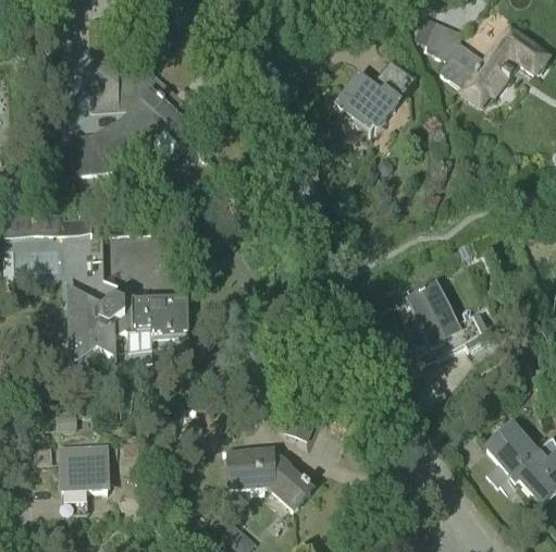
[(483,59),(459,43),(464,34),(435,21),(425,43),(437,48),(434,54),(445,60),(440,72),(462,89),(461,90),(480,105),(491,90),(493,93),(518,62),(531,72),(545,54),(507,26),(483,59)]
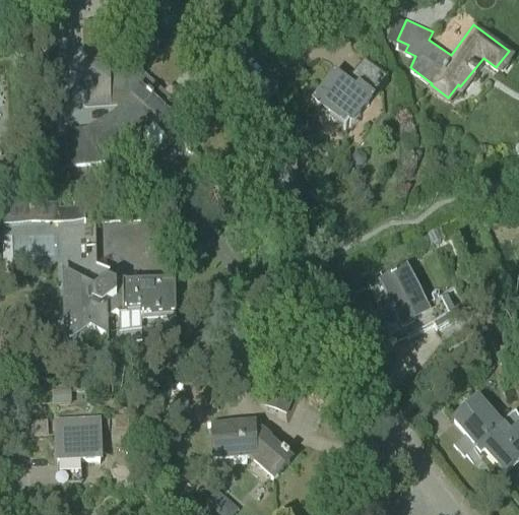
[(142,139),(145,138),(144,136),(153,127),(167,139),(181,125),(179,122),(161,105),(172,95),(170,93),(176,88),(170,82),(165,88),(142,66),(131,66),(131,62),(111,62),(111,55),(83,55),(84,102),(112,102),(124,101),(113,111),(83,126),(64,129),(67,164),(102,161),(138,142),(141,140),(142,139)]
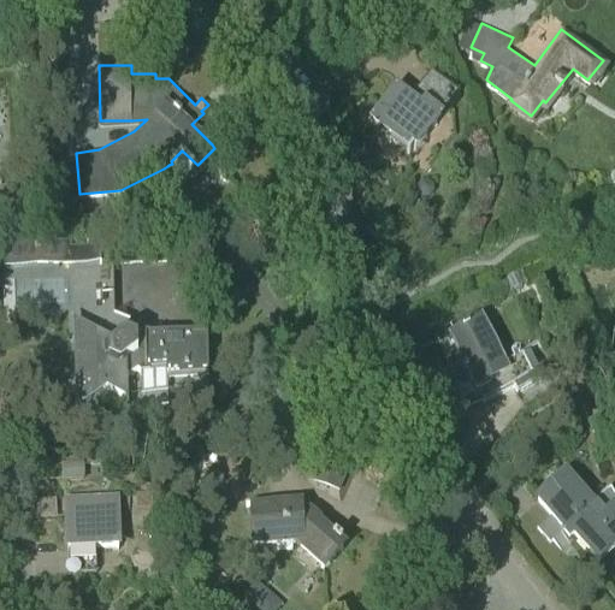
[(411,94),(398,83),(373,113),(392,129),(390,132),(408,147),(407,148),(409,150),(442,111),(457,92),(431,70),(411,94)]
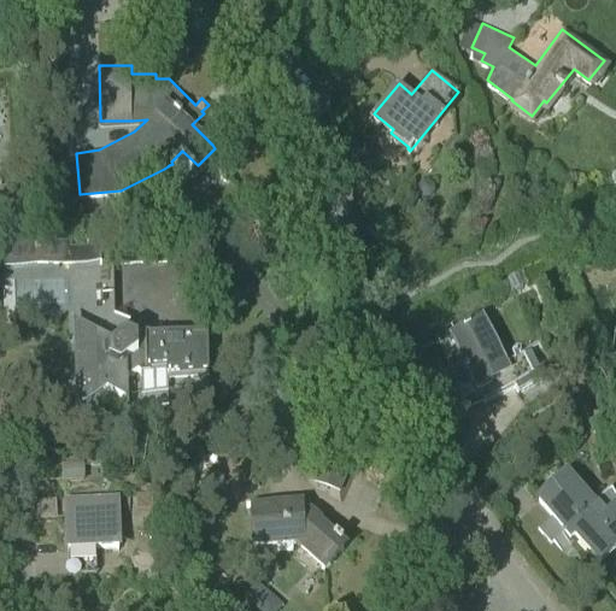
[(424,189),(432,189),(435,184),(435,177),(430,174),(423,174),(420,178),(420,186),(424,189)]
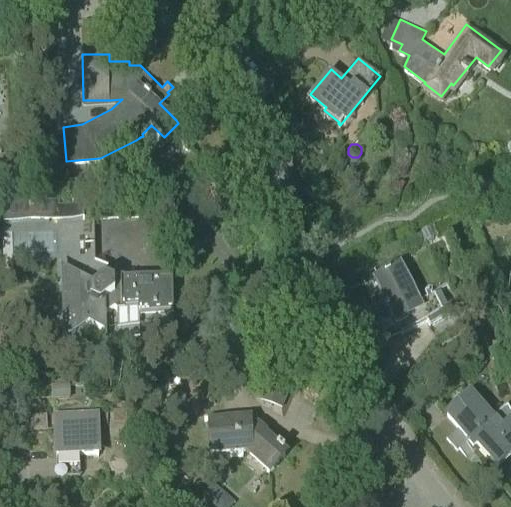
[(59,218),(60,218),(60,204),(60,199),(3,201),(4,220),(59,218)]
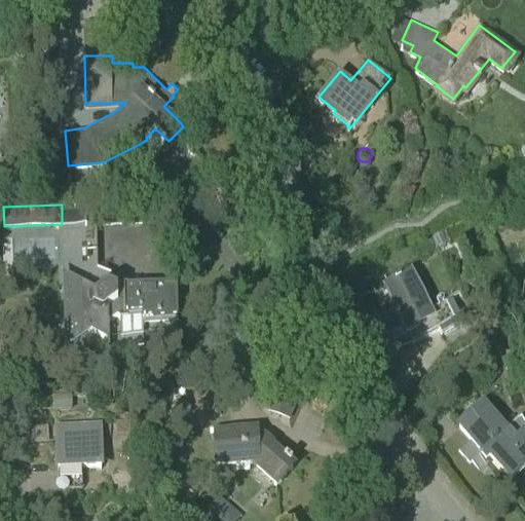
[(117,314),(121,315),(121,318),(129,318),(129,314),(144,314),(145,322),(181,321),(181,284),(177,285),(127,285),(127,282),(116,282),(111,280),(111,271),(98,265),(96,223),(86,224),(62,224),(61,224),(63,269),(65,315),(91,330),(110,339),(110,320),(117,314)]
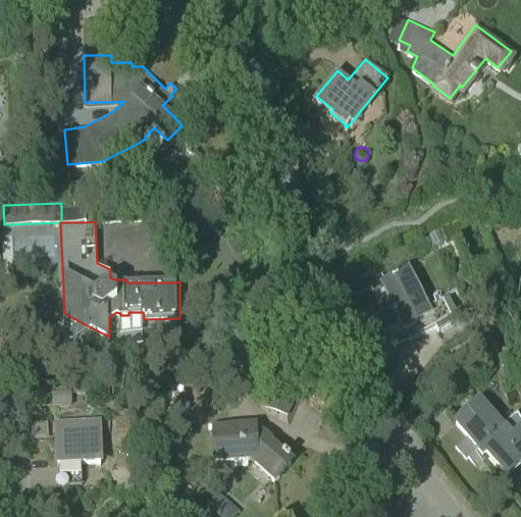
[(440,225),(429,230),(434,241),(446,236),(440,225)]
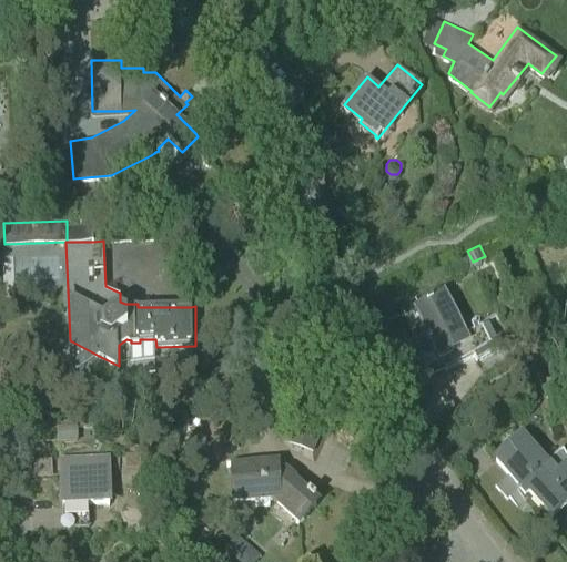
[(466,330),(445,287),(415,302),(445,364),(473,350),(476,356),(500,345),(489,319),(466,330)]
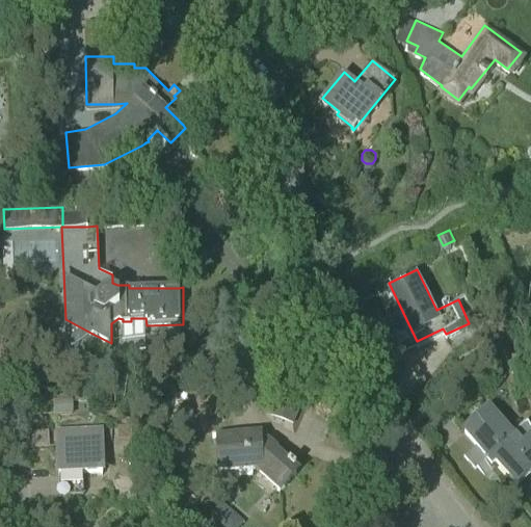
[(492,363),(498,377),(505,374),(502,367),(509,364),(508,361),(507,361),(505,357),(492,363)]
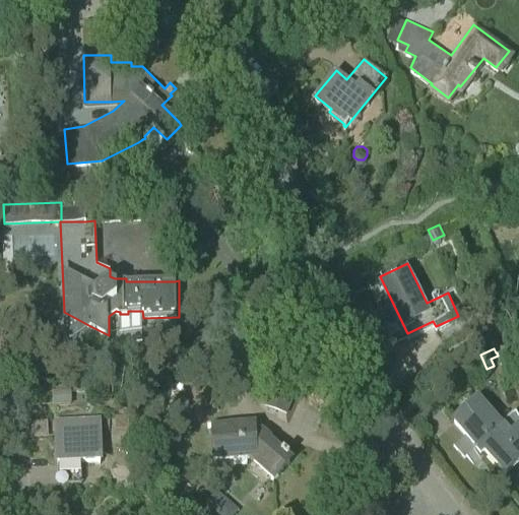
[(510,360),(506,348),(497,352),(498,356),(502,363),(510,360)]
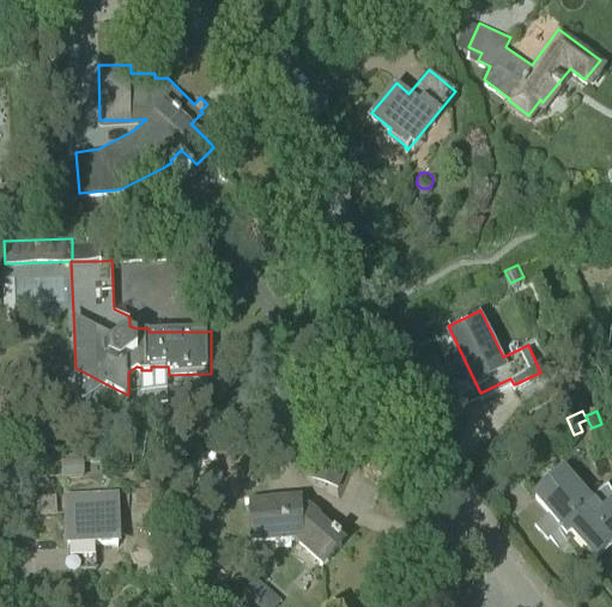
[(343,485),(352,461),(326,450),(317,445),(307,471),(316,474),(343,485)]
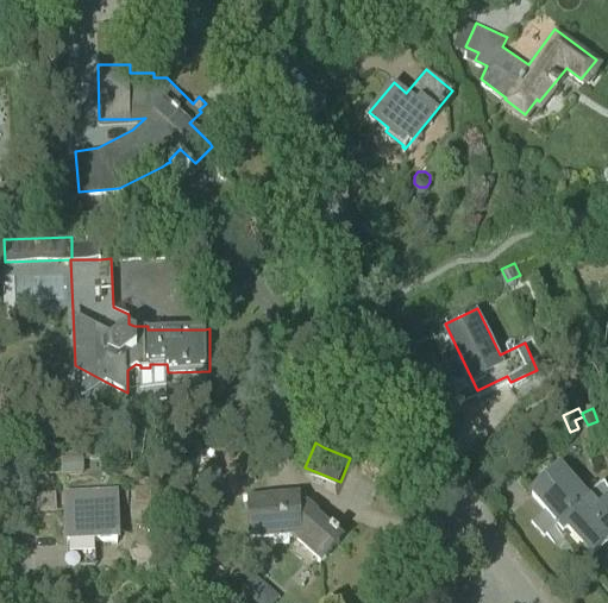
[(83,453),(61,454),(62,472),(83,471),(83,453)]
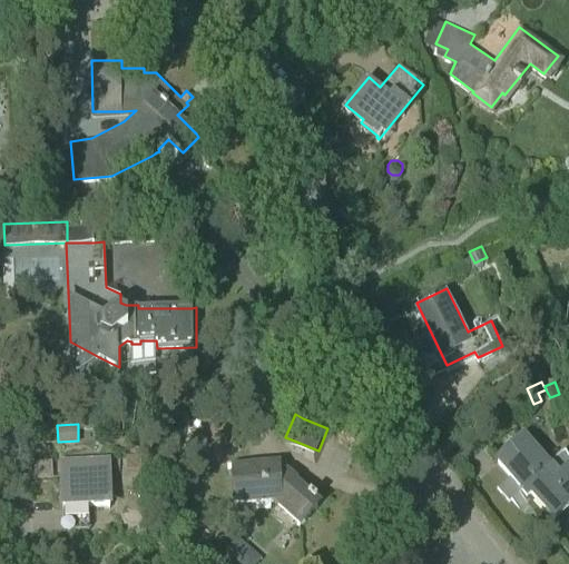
[(205,432),(190,432),(190,444),(205,444),(205,432)]
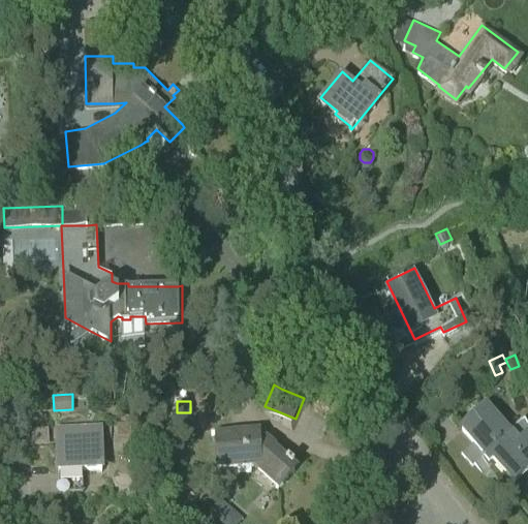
[(463,449),(472,459),(484,449),(489,455),(491,453),(514,478),(515,476),(527,491),(527,466),(526,465),(527,463),(527,421),(525,414),(514,425),(492,401),(488,404),(488,403),(463,426),(474,438),(463,449)]
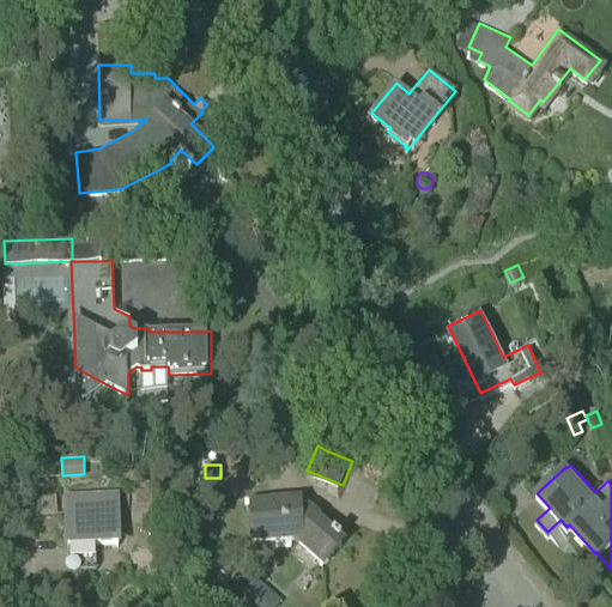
[(0,495),(10,495),(10,475),(0,475),(0,495)]
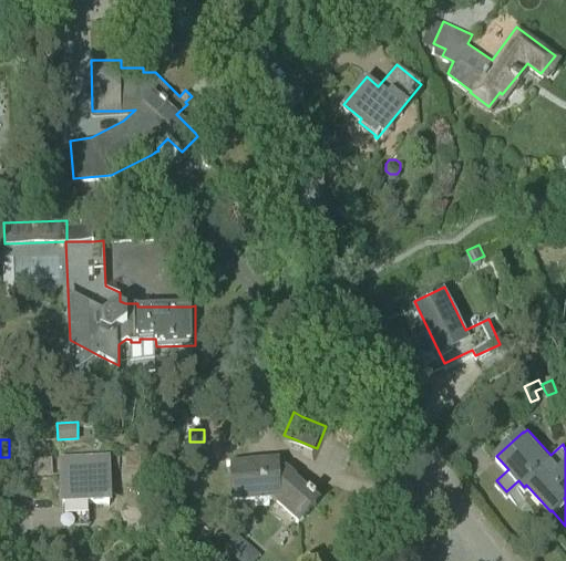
[(109,454),(62,455),(63,502),(110,500),(109,454)]
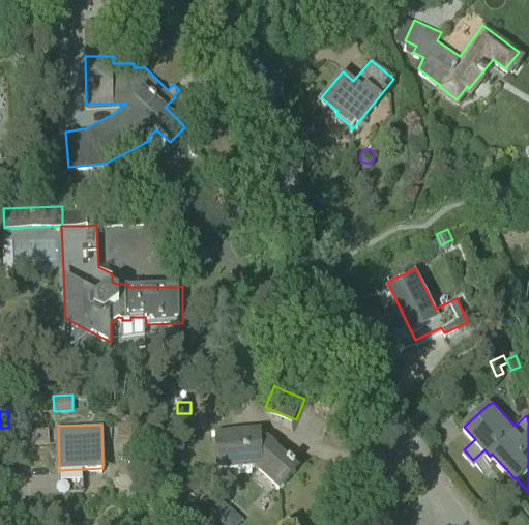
[(41,443),(41,426),(27,427),(28,444),(41,443)]
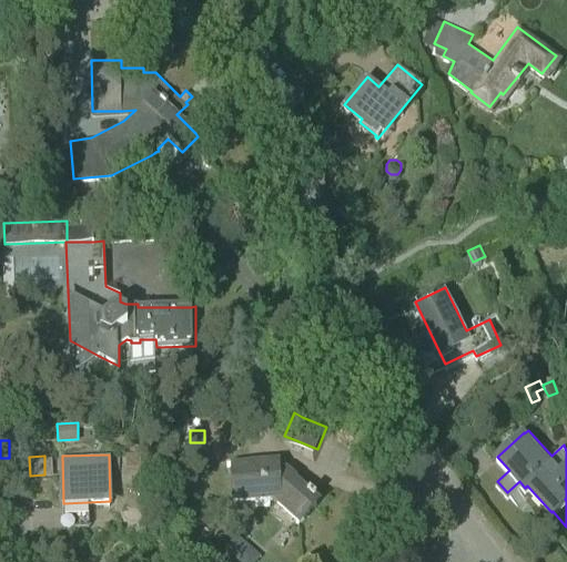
[(316,503),(276,468),(279,462),(233,465),(234,498),(274,497),(300,521),(316,503)]
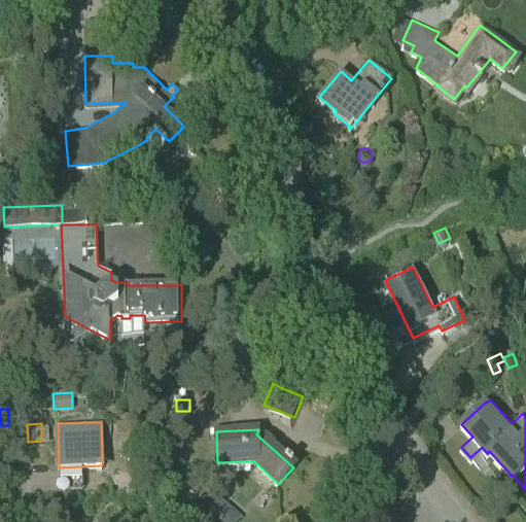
[(221,495),(210,509),(224,521),(233,521),(241,514),(221,495)]
